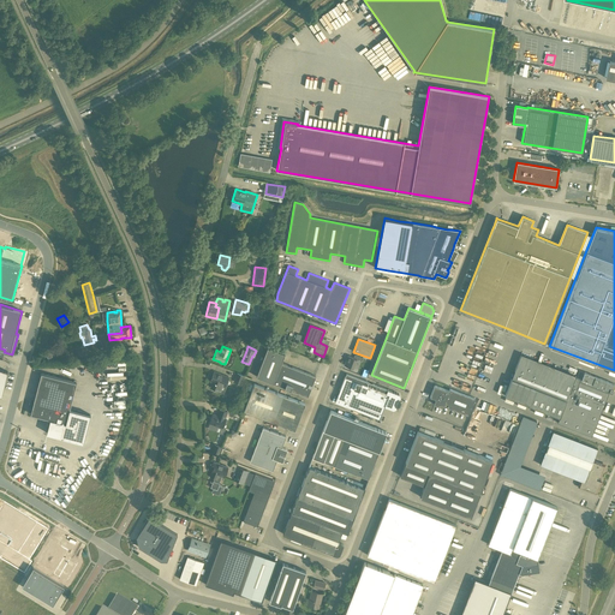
[(268,347),(256,377),(273,383),(308,396),(311,387),(311,388),(312,387),(312,386),(316,376),(298,369),(281,363),(285,353),(268,347)]
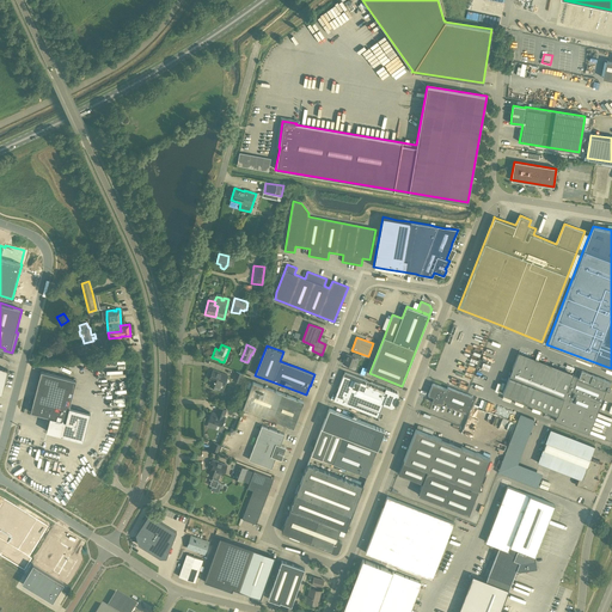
[(360,359),(361,355),(353,353),(352,356),(346,354),(342,363),(352,367),(355,357),(360,359)]
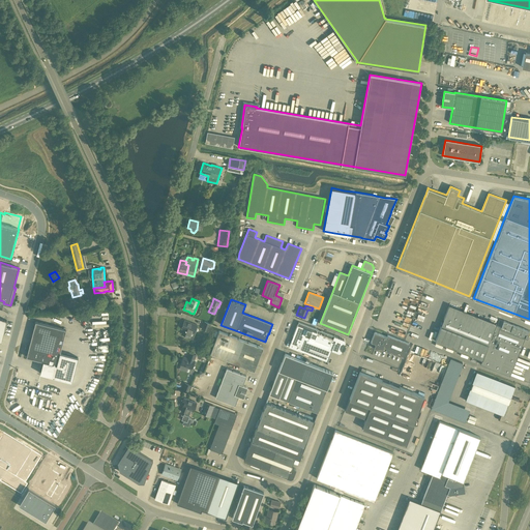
[(183,329),(181,333),(184,335),(188,336),(189,335),(189,336),(190,332),(194,333),(196,329),(198,325),(196,324),(184,320),(181,328),(183,329)]
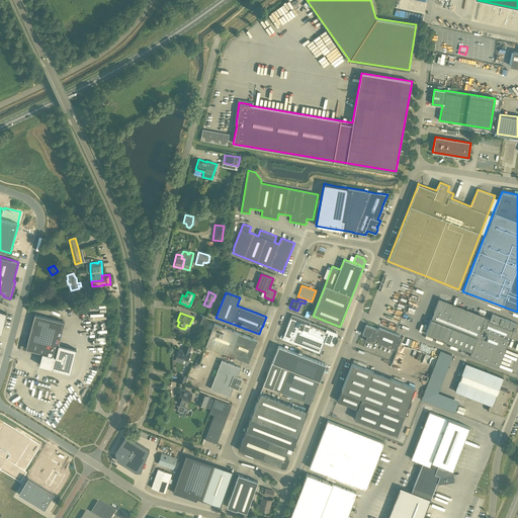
[(202,324),(205,317),(201,315),(199,314),(196,322),(202,324)]
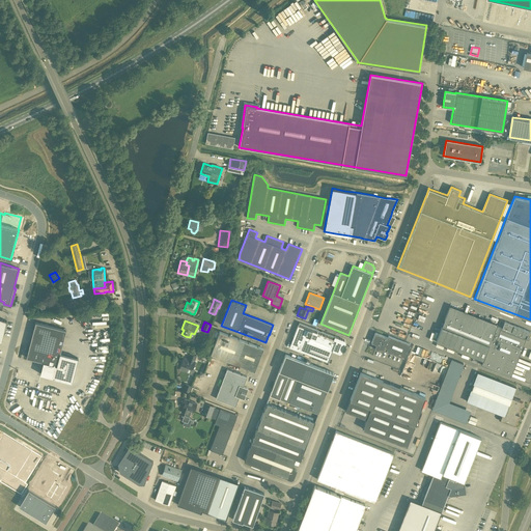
[(441,327),(436,341),(483,360),(481,365),(510,376),(526,336),(527,336),(529,332),(504,322),(502,328),(497,326),(488,346),(441,327)]
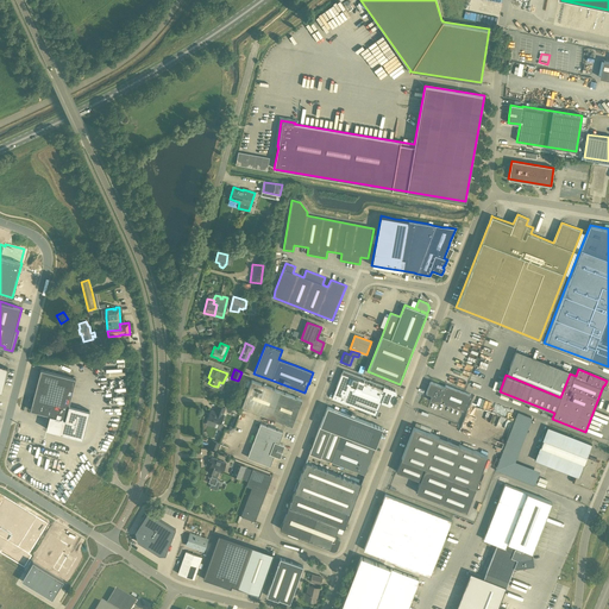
[(41,370),(31,409),(50,415),(46,428),(82,438),(89,410),(69,406),(76,378),(41,370)]
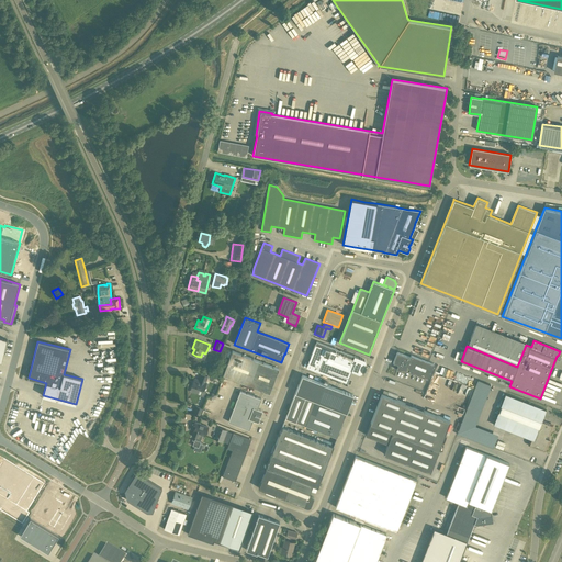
[(315,345),(306,368),(347,383),(349,379),(351,371),(359,374),(361,373),(362,372),(366,370),(367,367),(366,363),(366,362),(364,360),(353,356),(316,341),(315,345)]
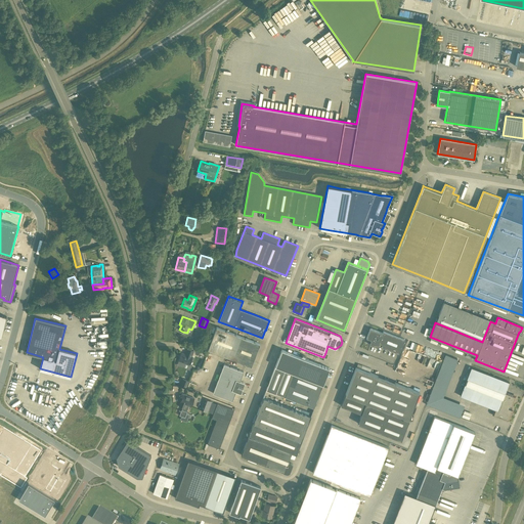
[(251,366),(260,344),(241,336),(216,326),(208,349),(251,366)]
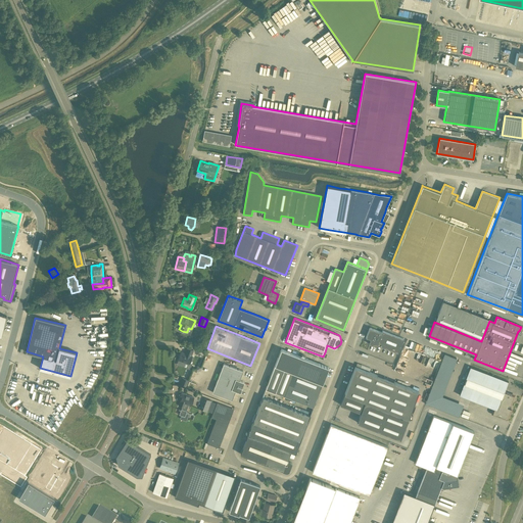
[(382,332),(370,327),(366,337),(368,338),(367,340),(370,341),(369,343),(376,346),(377,345),(397,353),(403,339),(382,331),(382,332)]
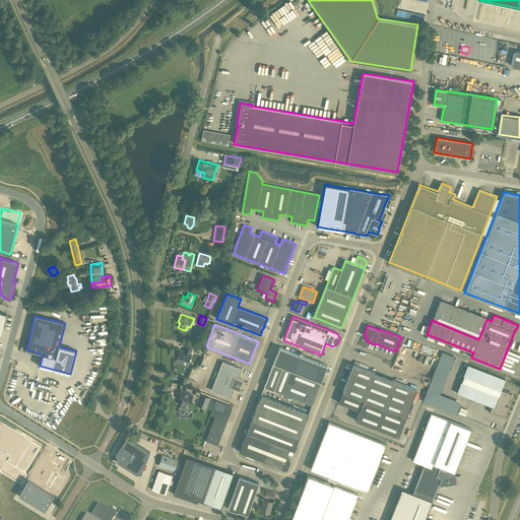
[(190,353),(192,347),(186,345),(184,350),(185,350),(185,351),(180,350),(178,358),(178,359),(178,361),(179,362),(181,363),(183,362),(183,361),(184,360),(188,362),(191,353),(190,353)]
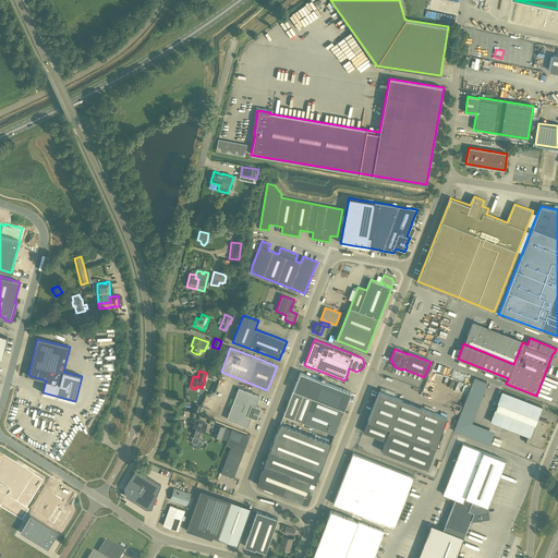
[(346,410),(348,402),(347,402),(351,391),(300,372),(283,415),(334,435),(343,409),(346,410)]
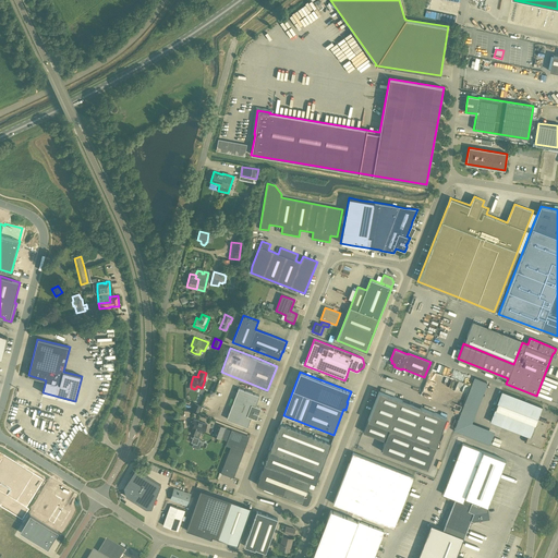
[(474,376),(455,431),(492,444),(496,431),(474,423),(488,381),(474,376)]
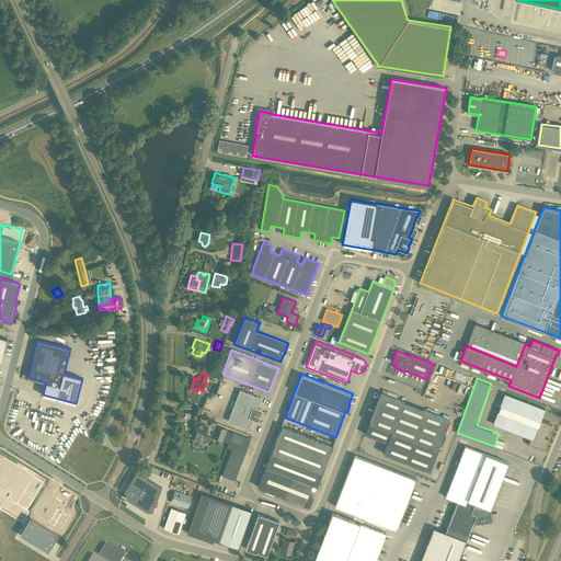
[(258,421),(262,410),(256,408),(261,398),(240,390),(228,421),(249,428),(252,419),(258,421)]
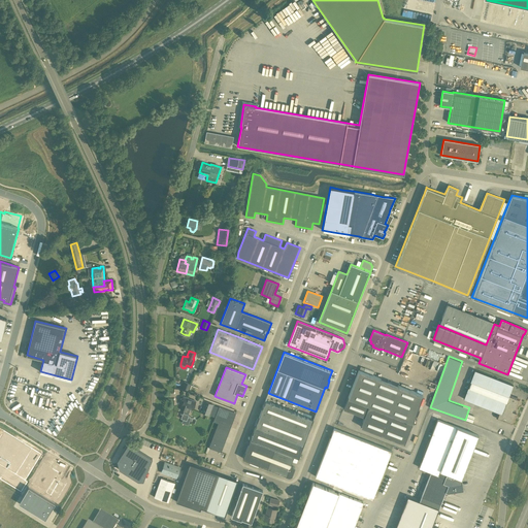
[(404,443),(413,423),(411,423),(423,395),(359,369),(343,408),(364,417),(360,426),(404,443)]
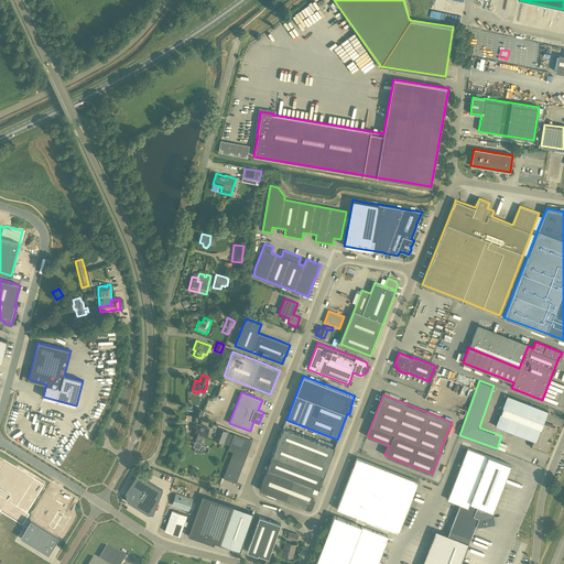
[(550,436),(554,426),(543,422),(548,411),(507,396),(495,426),(533,441),(531,446),(546,452),(551,441),(548,440),(549,436),(550,436)]
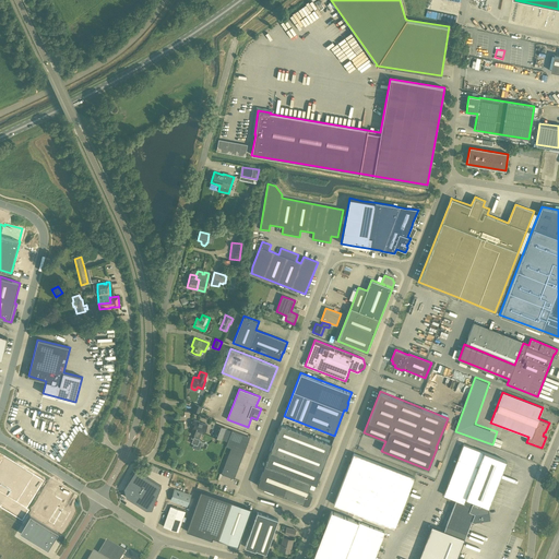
[(203,433),(207,425),(194,419),(192,423),(194,424),(191,432),(195,435),(194,437),(193,437),(191,443),(198,445),(200,439),(202,433),(203,433)]
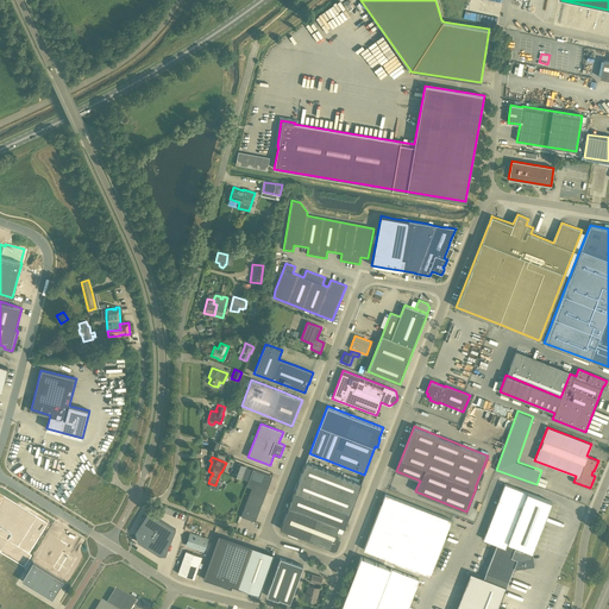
[(344,527),(350,513),(362,483),(306,462),(288,506),(280,528),(334,550),(337,548),(340,539),(334,537),(338,526),(344,527)]
